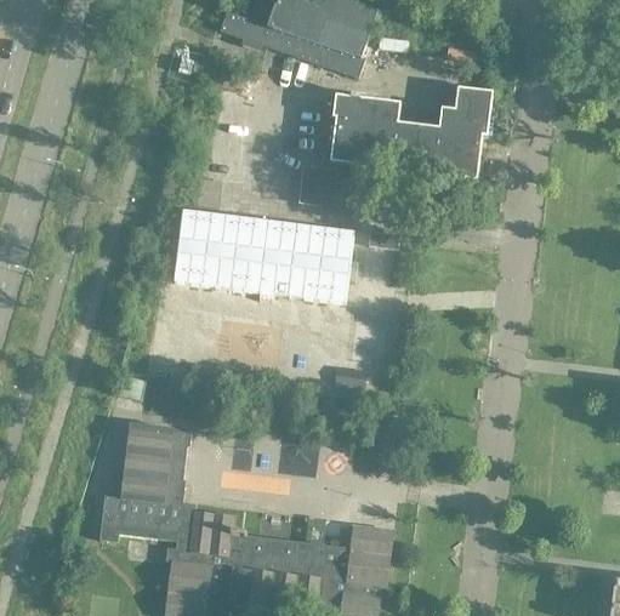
[(226,10),(220,29),(357,77),(364,58),(360,56),(376,9),(352,0),(254,0),(248,17),(226,10)]
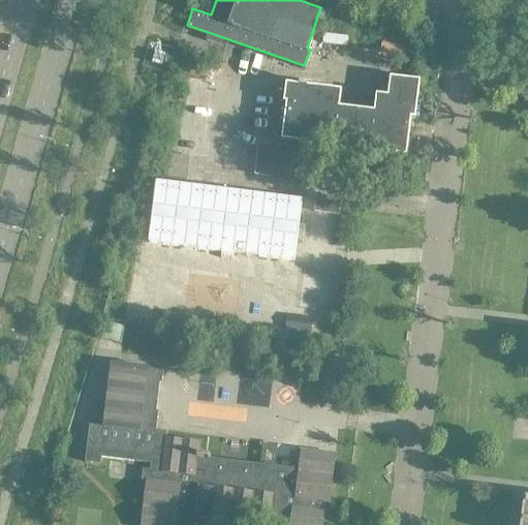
[(150,58),(159,61),(163,48),(154,45),(150,58)]
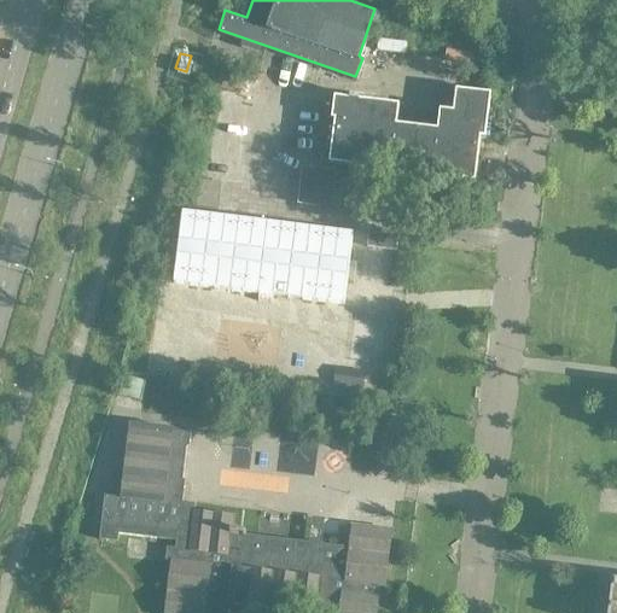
[(333,117),(329,151),(327,159),(345,162),(345,163),(473,177),(478,134),(483,134),(489,91),(454,87),(452,109),(438,107),(436,127),(394,121),(397,101),(358,97),(333,94),(330,116),(333,117)]
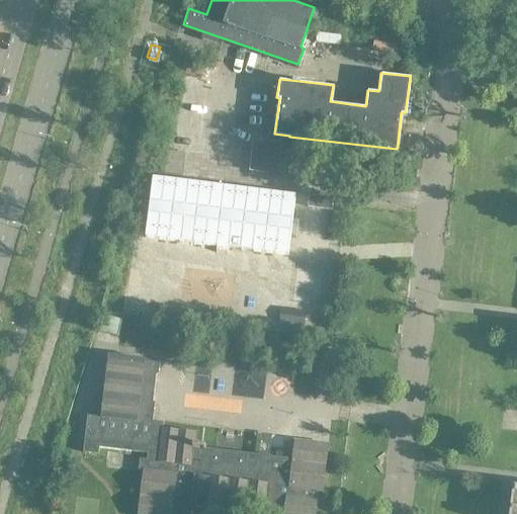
[(248,168),(277,171),(280,141),(252,137),(248,168)]
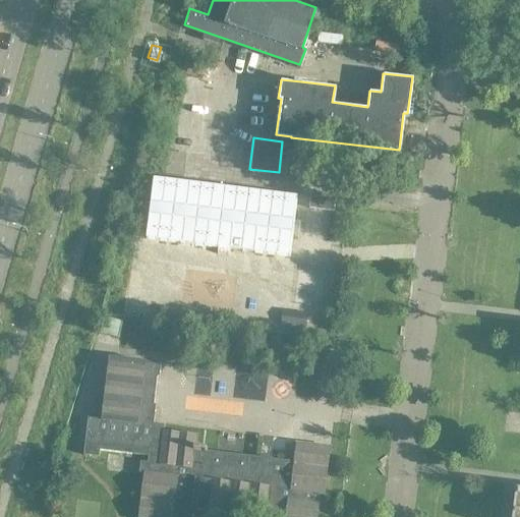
[(182,161),(183,149),(165,148),(164,159),(163,170),(181,171),(182,161)]
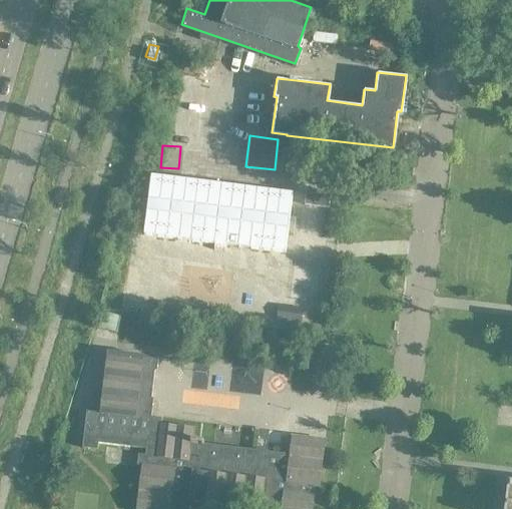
[(284,249),(291,190),(149,173),(142,231),(284,249)]
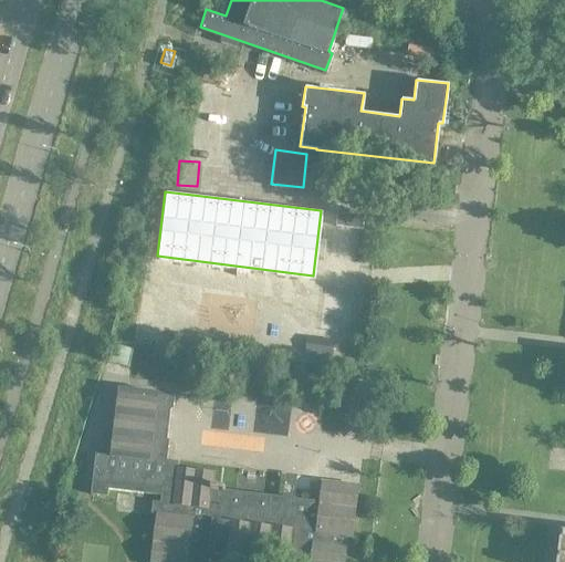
[(334,222),(362,226),(363,212),(336,209),(334,222)]
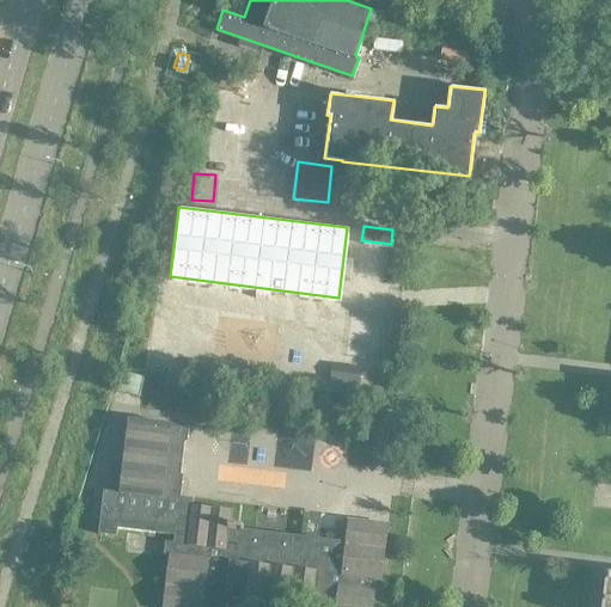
[(360,363),(330,360),(328,375),(359,379),(360,363)]
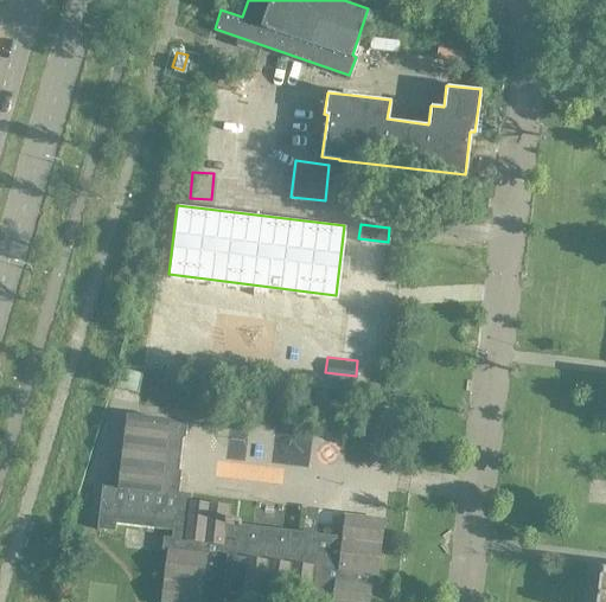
[(136,390),(141,370),(117,365),(113,384),(136,390)]
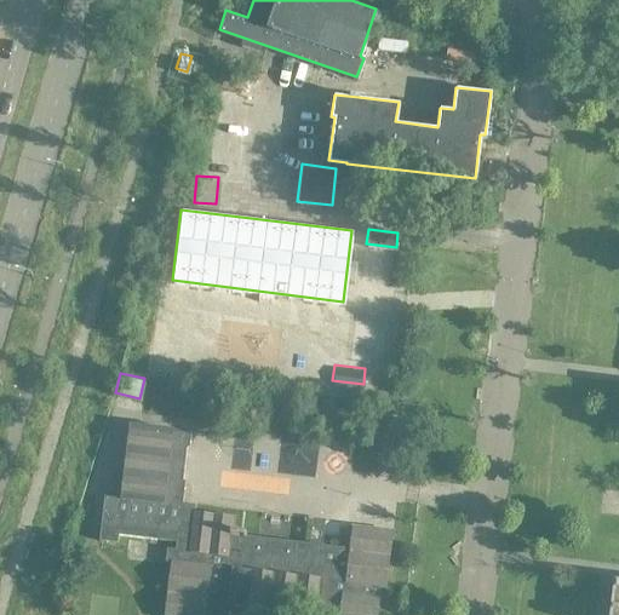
[(116,539),(116,530),(176,538),(175,550),(172,549),(164,613),(171,614),(170,614),(227,614),(229,601),(315,611),(314,614),(374,614),(378,596),(374,596),(376,581),(384,582),(390,529),(351,524),(349,546),(228,530),(231,515),(179,507),(184,477),(182,477),(185,443),(188,444),(189,431),(171,429),(172,426),(129,421),(119,494),(104,492),(98,536),(116,539)]
